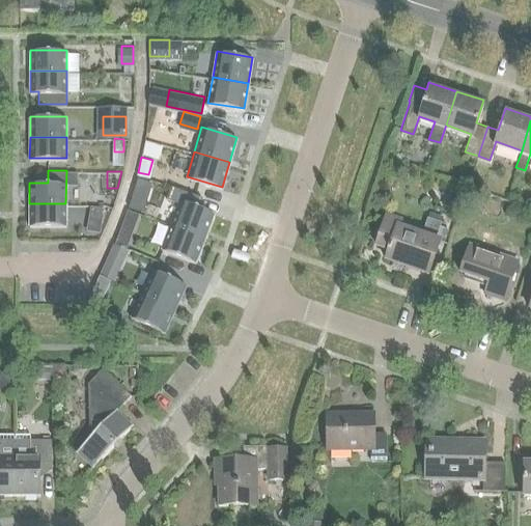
[(170,224),(204,237),(214,213),(192,203),(196,193),(172,184),(167,197),(178,201),(170,224)]
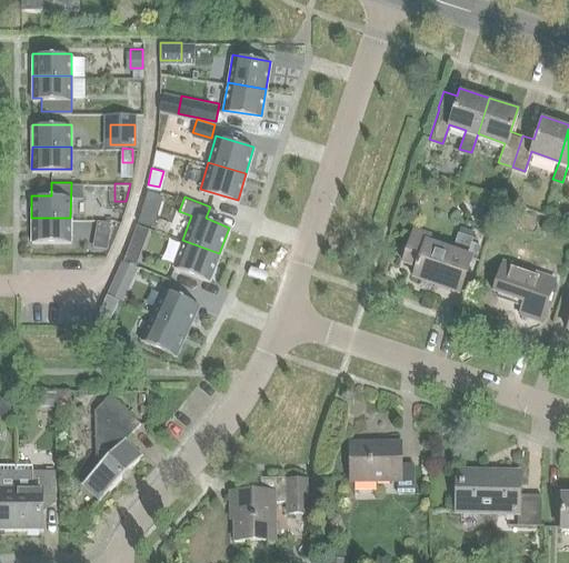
[(138,218),(138,220),(153,224),(158,209),(142,204),(141,207),(138,218)]
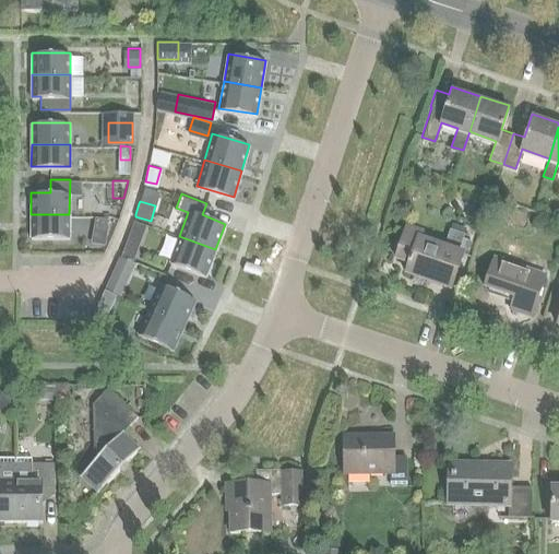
[(31,236),(69,236),(69,214),(31,214),(31,236)]
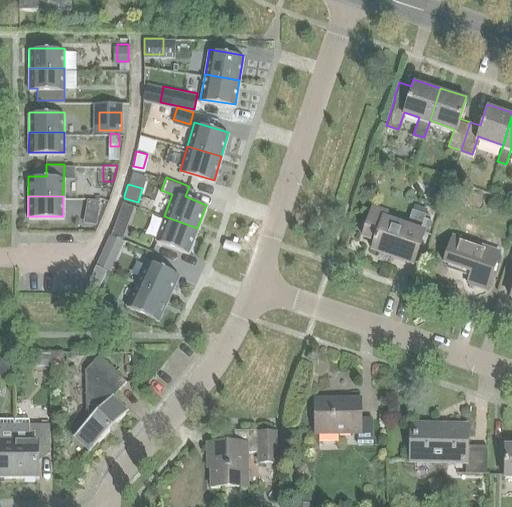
[(88,197),(86,209),(98,211),(100,199),(88,197)]
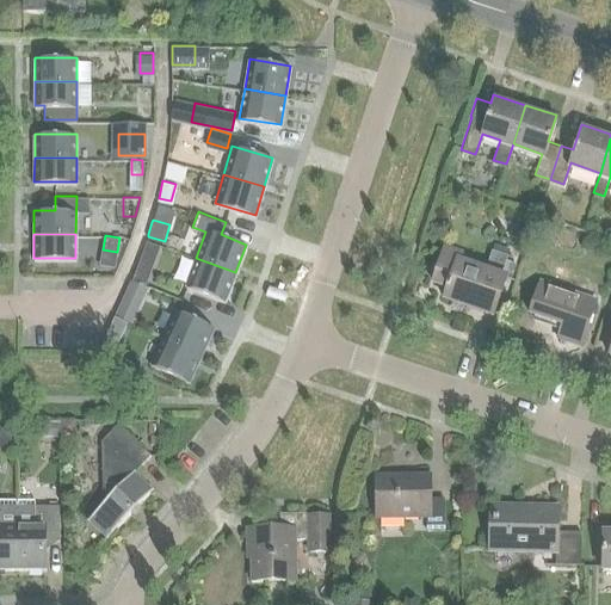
[(491,318),(492,313),(505,275),(501,272),(506,258),(507,253),(492,248),(492,247),(485,267),(458,258),(461,251),(444,245),(433,279),(431,284),(444,288),(446,289),(442,301),(467,309),(491,318)]
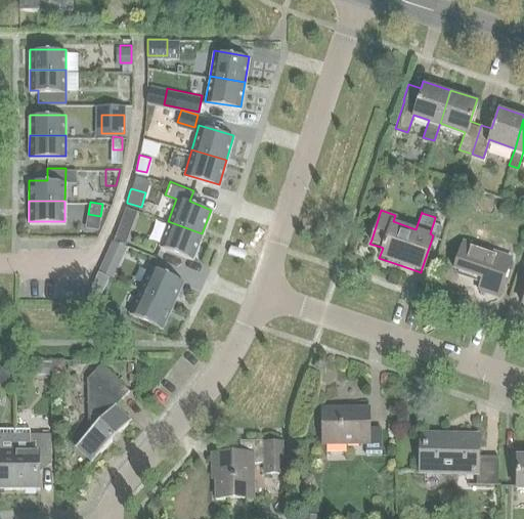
[(168,221),(159,245),(192,257),(202,233),(168,221)]
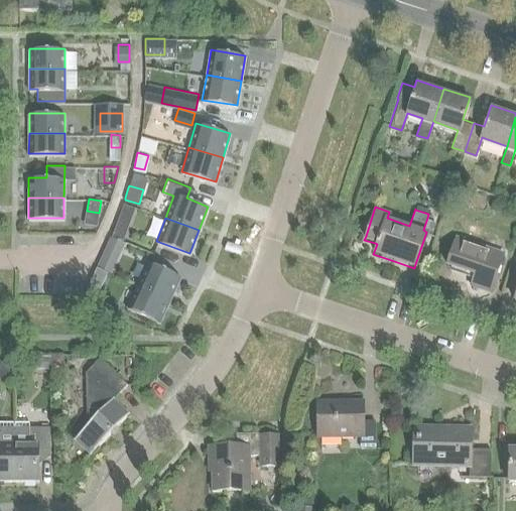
[(427,218),(423,230),(425,231),(426,232),(430,233),(435,220),(427,218)]
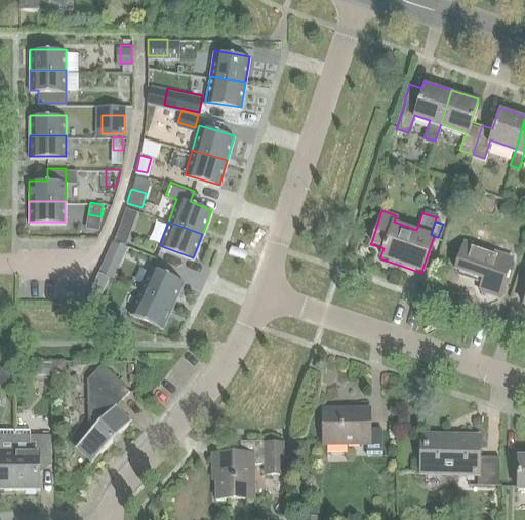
[(119,223),(114,238),(125,243),(131,228),(119,223)]
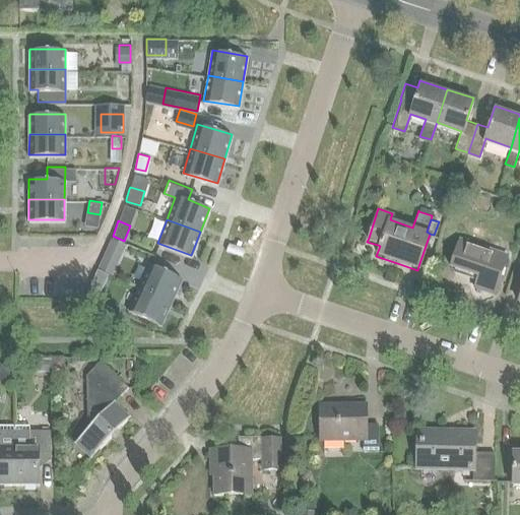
[(112,237),(105,252),(116,257),(123,242),(112,237)]
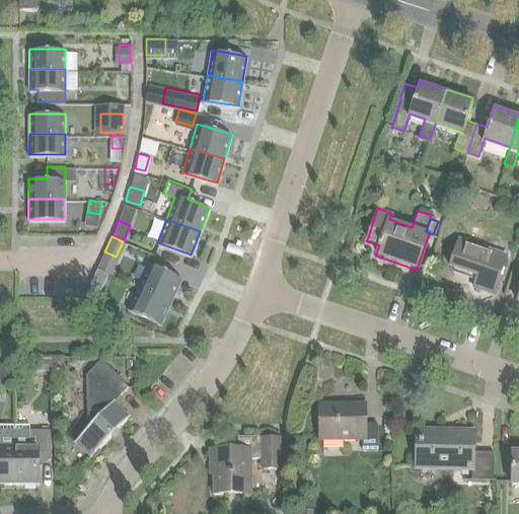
[(493,290),(506,252),(459,236),(449,264),(477,273),(473,284),(493,290)]
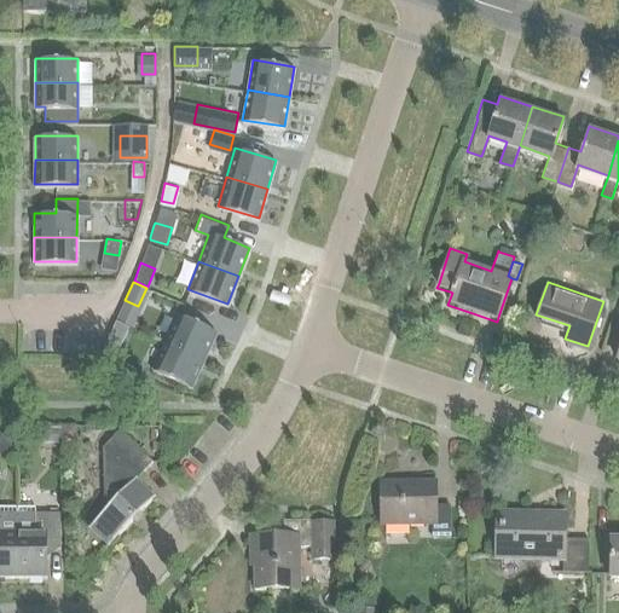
[(217,331),(178,313),(166,341),(203,358),(217,331)]
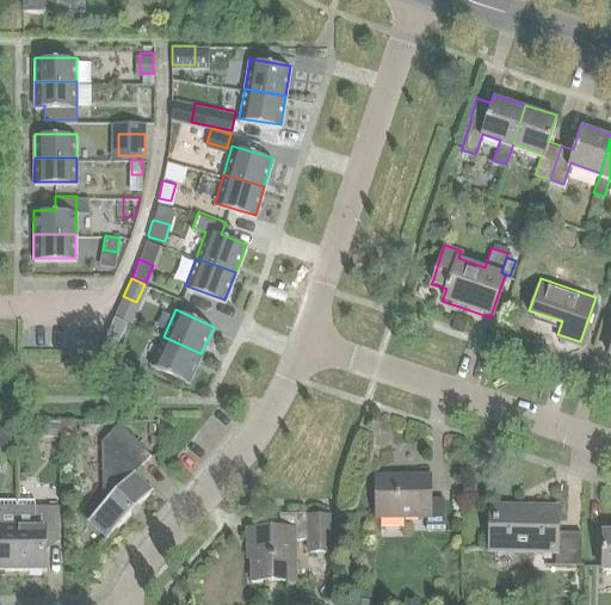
[(115,314),(107,329),(121,335),(128,320),(115,314)]
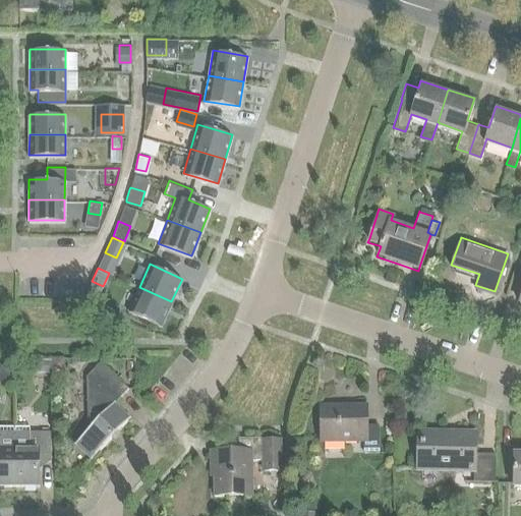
[(128,309),(161,325),(171,301),(139,287),(128,309)]
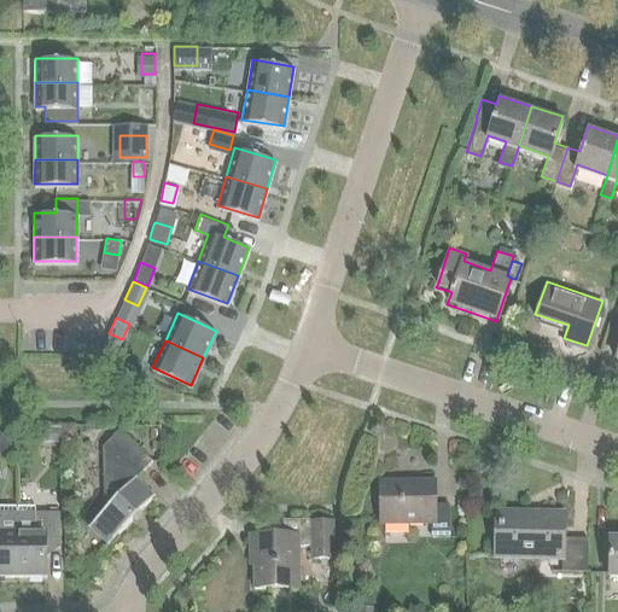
[(58,424),(42,424),(42,438),(58,438),(58,424)]
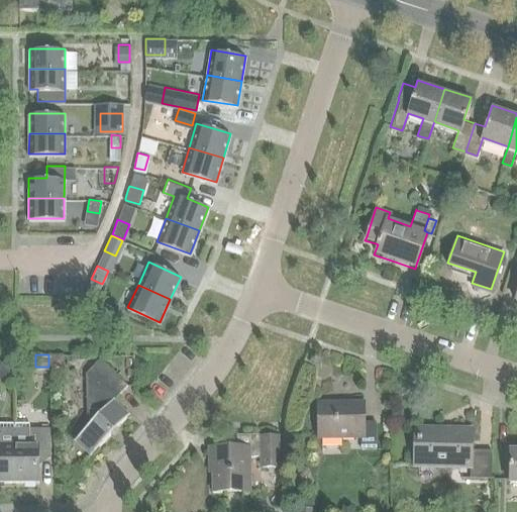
[(92,450),(129,411),(128,410),(127,411),(112,398),(126,383),(99,356),(88,368),(90,370),(88,373),(89,421),(76,435),(77,436),(91,449),(92,450)]
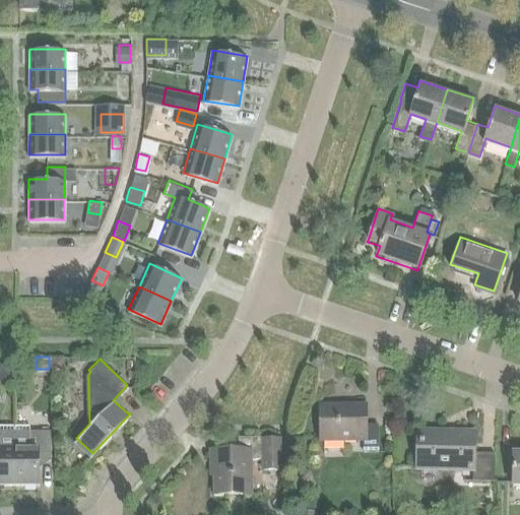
[(0,371),(9,371),(9,361),(0,361),(0,371)]
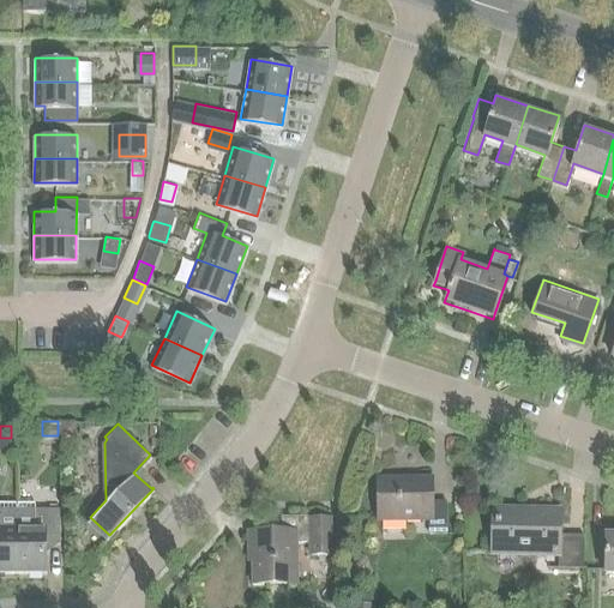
[(429,474),(380,474),(380,517),(427,516),(428,528),(444,528),(444,497),(429,497),(429,474)]
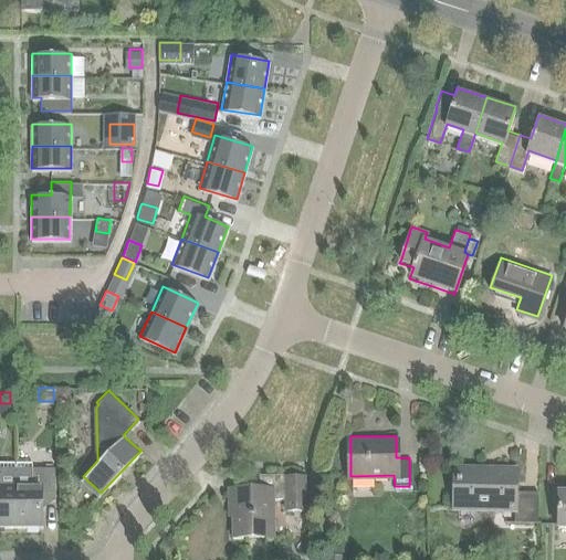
[(0,528),(3,529),(3,525),(16,525),(16,460),(0,460),(0,528)]
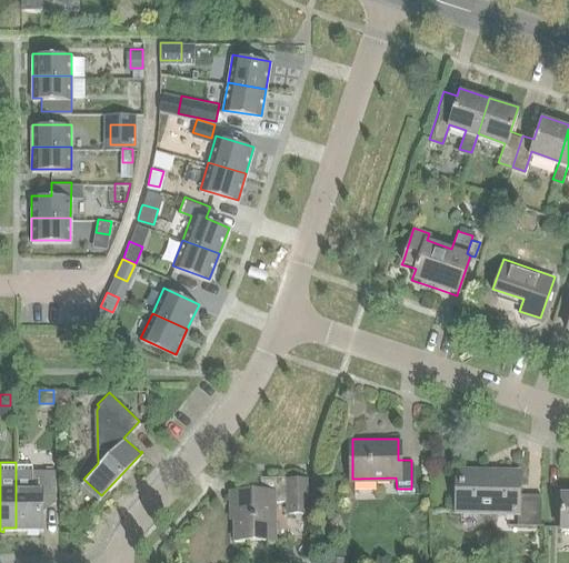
[(32,462),(16,462),(16,528),(42,528),(42,526),(41,526),(41,501),(55,501),(55,468),(32,468),(32,462)]
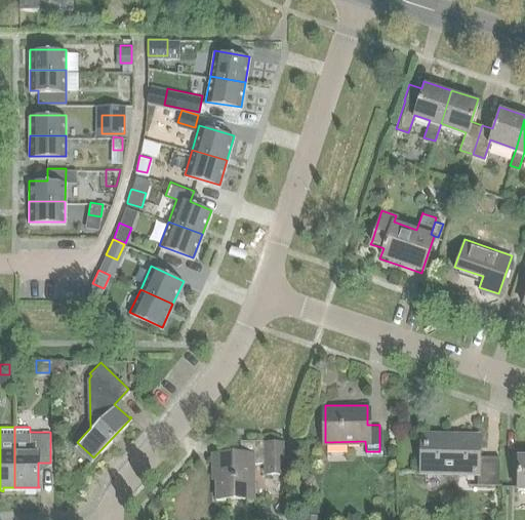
[(480,432),(419,431),(418,470),(469,471),(469,481),(498,482),(498,454),(480,453),(480,432)]
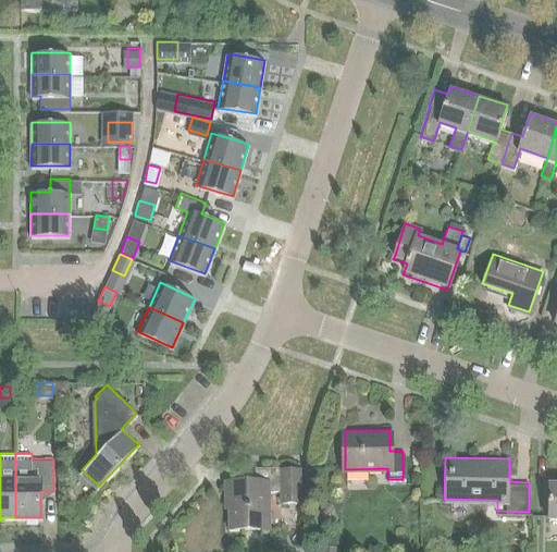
[(229,494),(230,526),(267,526),(267,490),(281,490),(281,501),(298,501),(297,467),(281,468),(281,465),(254,465),(254,480),(224,480),(225,494),(229,494)]
